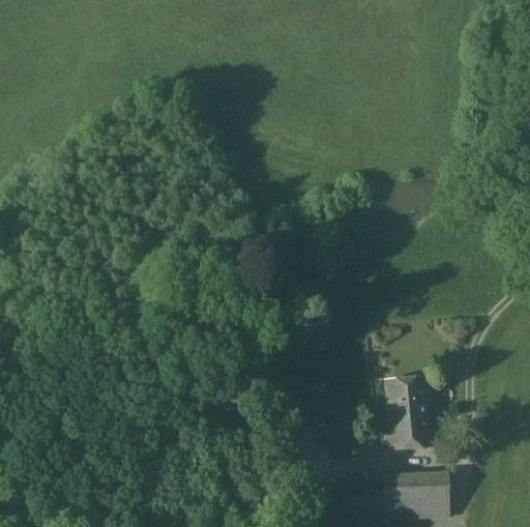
[(382,450),(439,446),(438,430),(430,431),(425,377),(384,380),(387,420),(379,420),(382,450)]
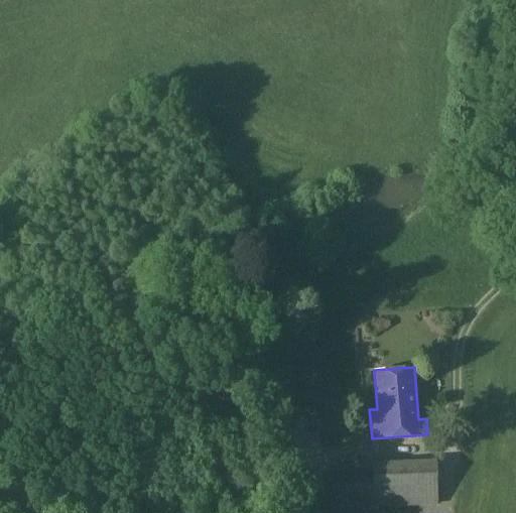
[(371,506),(369,463),(330,464),(331,508),(371,506)]
